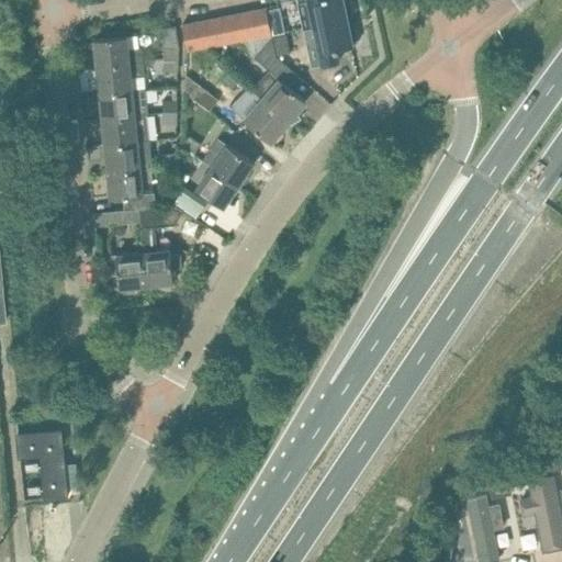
[(298,0),(299,2),(303,23),(304,30),(347,21),(345,11),(351,7),(349,0),(298,0)]
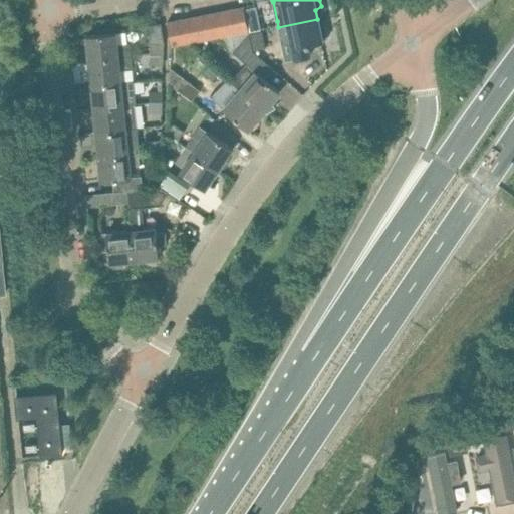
[(243,6),(231,9),(236,32),(237,36),(249,34),(248,30),(243,6)]
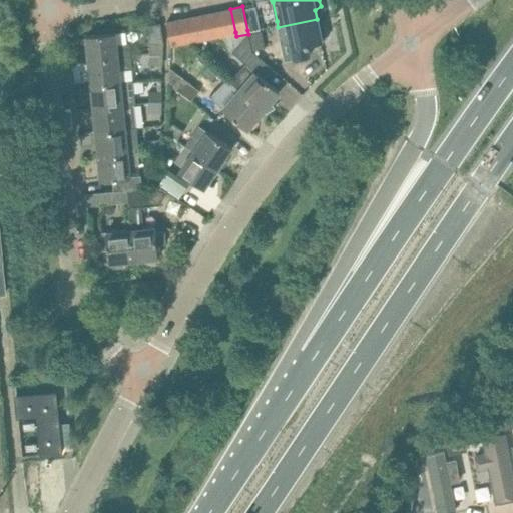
[(230,9),(217,11),(222,35),(235,32),(230,9)]
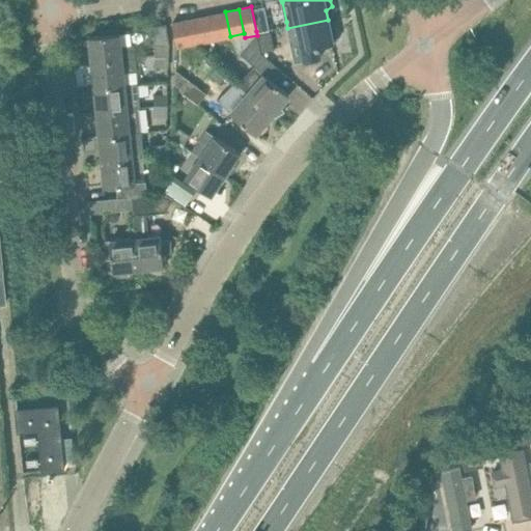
[(217,39),(230,36),(225,11),(213,15),(217,39)]
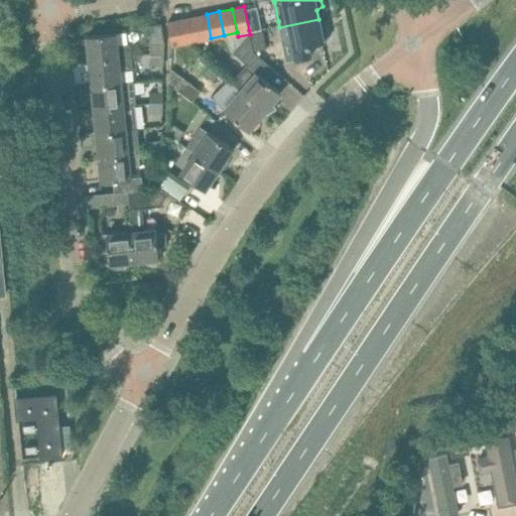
[(198,40),(211,38),(207,14),(194,17),(198,40)]
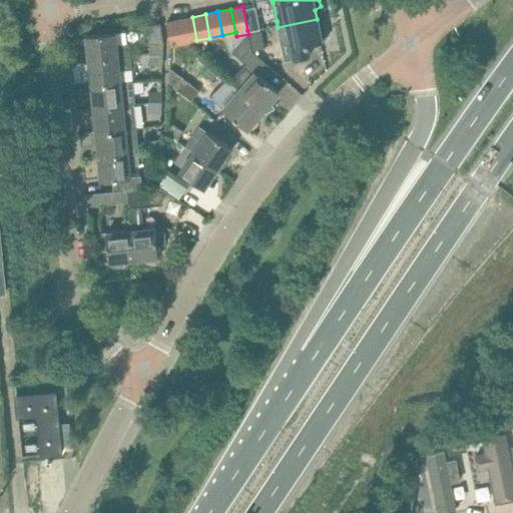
[(183,43),(196,40),(192,17),(179,19),(183,43)]
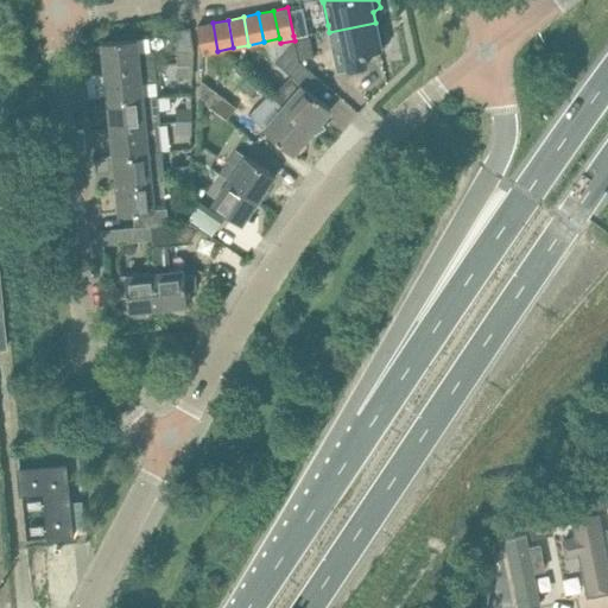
[(203,55),(217,51),(213,23),(197,26),(203,55)]
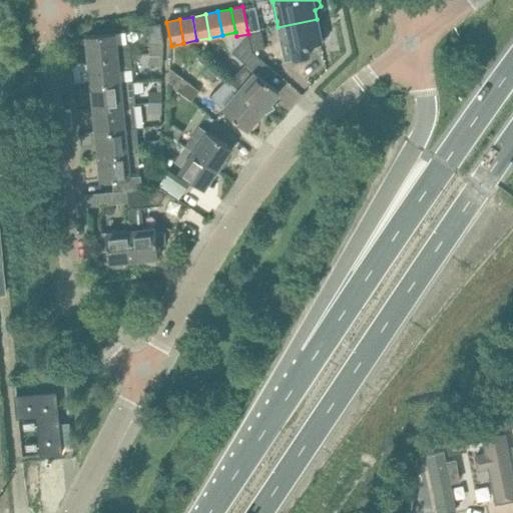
[(317,19),(278,27),(285,61),(295,59),(310,55),(308,46),(309,46),(309,44),(322,42),(322,40),(327,37),(325,27),(319,27),(317,19)]
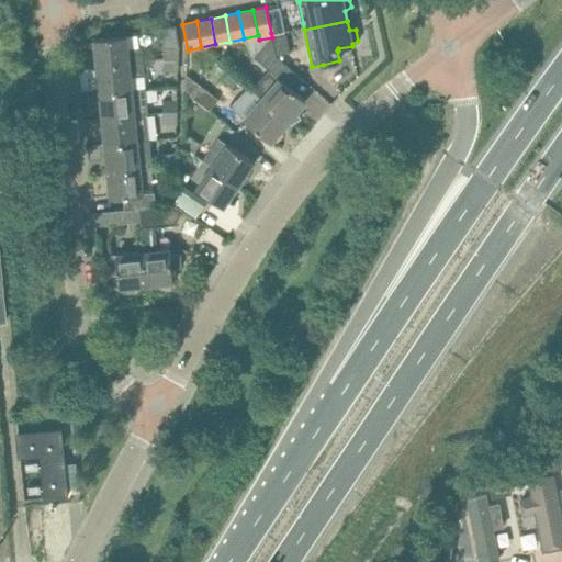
[(160,29),(163,47),(164,47),(164,59),(179,57),(180,47),(175,25),(160,29)]
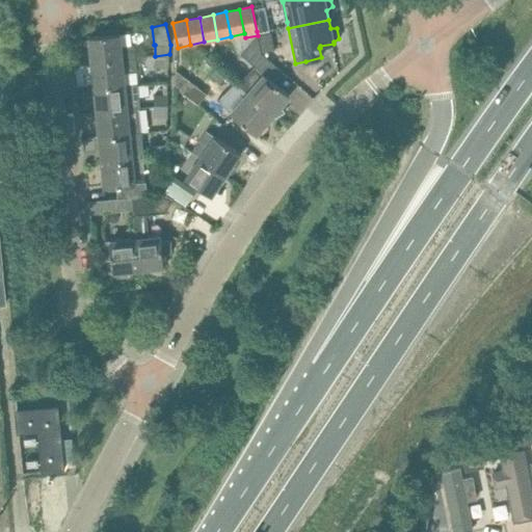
[(272,32),(258,35),(261,52),(276,49),(272,32)]
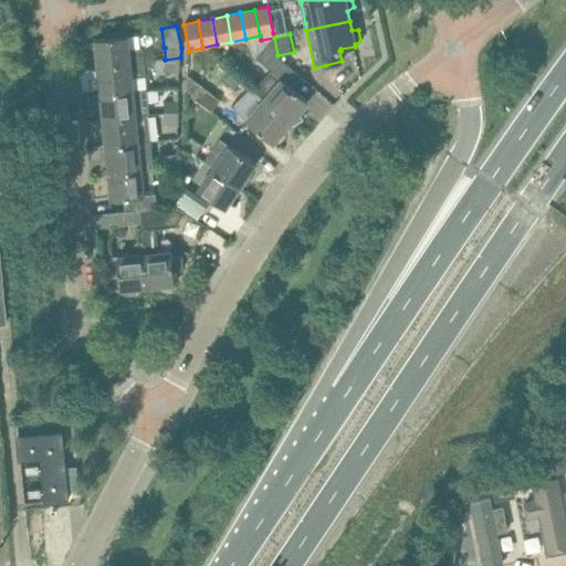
[(95,39),(97,66),(144,62),(143,46),(127,49),(126,35),(95,39)]
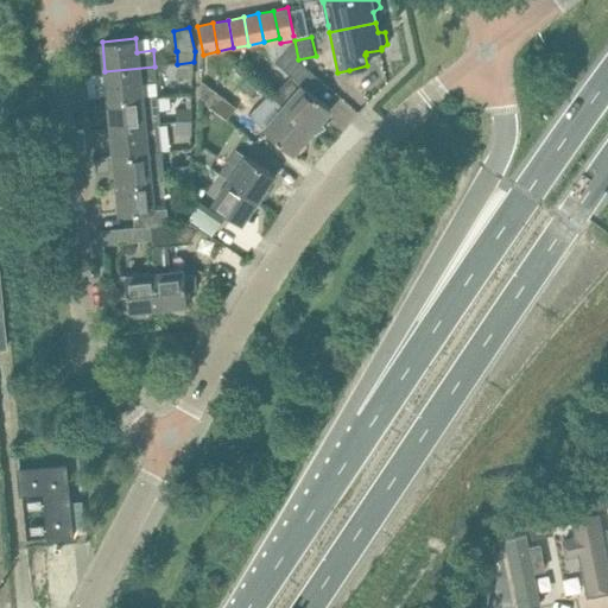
[(272,95),(271,96),(311,131),(311,130),(316,133),(323,128),(323,130),(325,127),(321,120),(330,108),(318,97),(312,93),(303,84),(299,82),(310,69),(306,67),(298,59),(295,40),(280,43),(282,51),(273,62),(291,74),(272,95)]
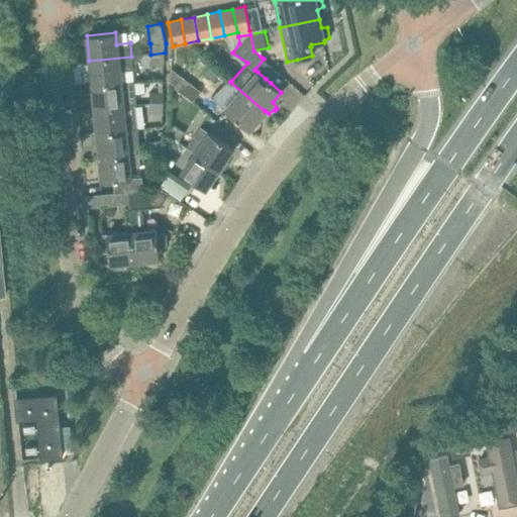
[(150,55),(149,65),(165,66),(165,53),(150,55)]
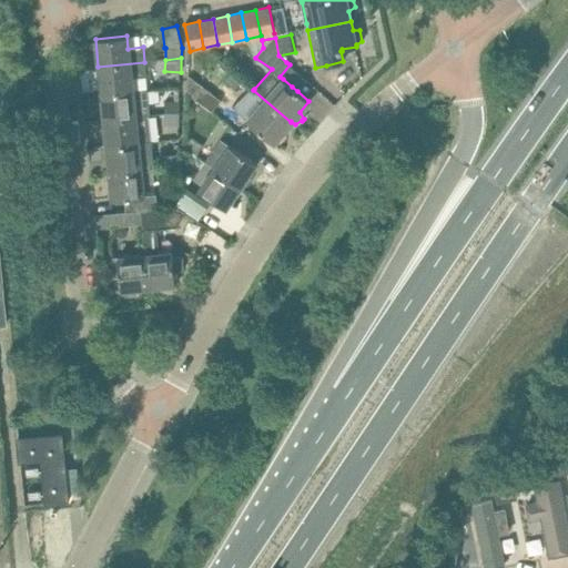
[(148,88),(148,87),(132,89),(131,78),(146,75),(144,62),(98,67),(101,93),(148,88)]
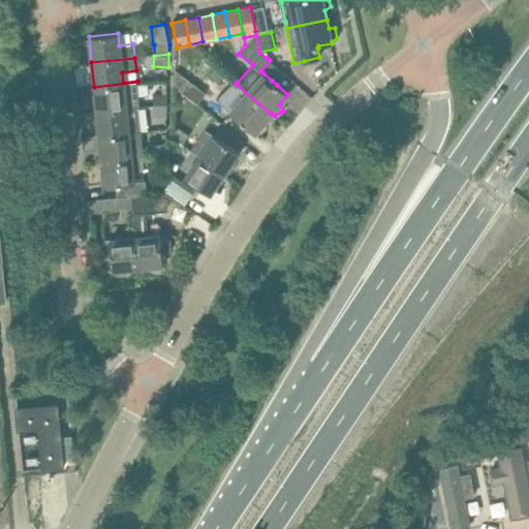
[(215,66),(209,74),(218,83),(225,74),(215,66)]
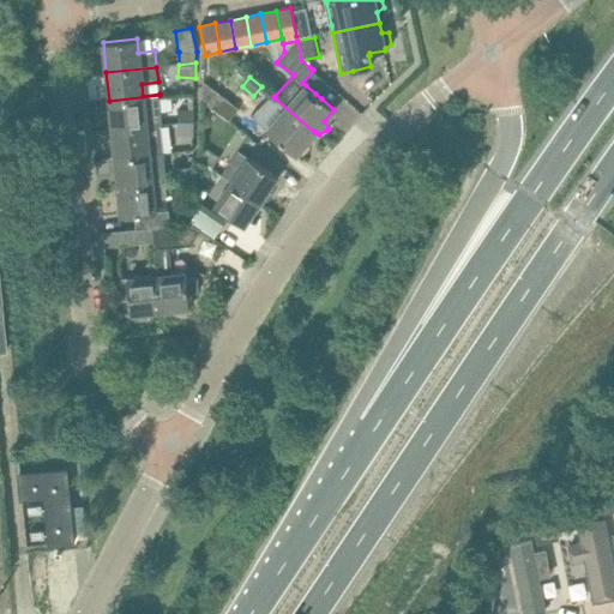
[(239,108),(204,80),(203,100),(229,120),(239,108)]
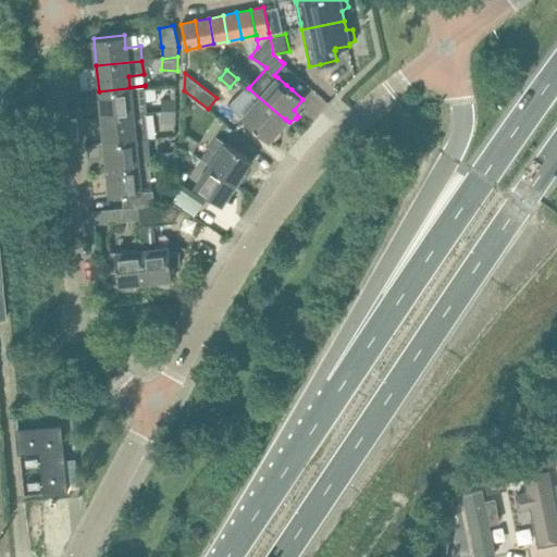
[(145,86),(99,91),(101,116),(146,112),(147,112),(145,86)]
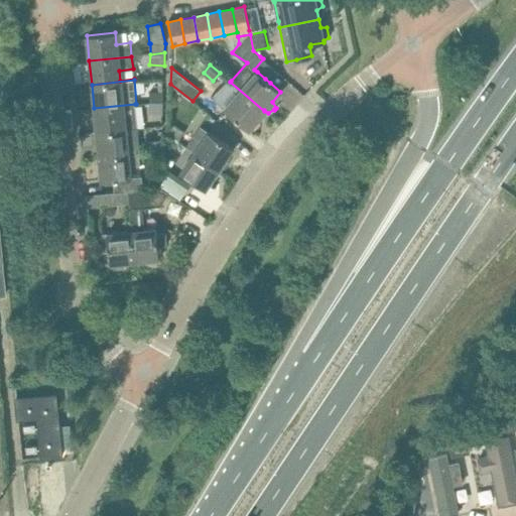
[(224,90),(215,100),(226,109),(225,110),(233,116),(248,129),(264,111),(230,82),(224,90)]
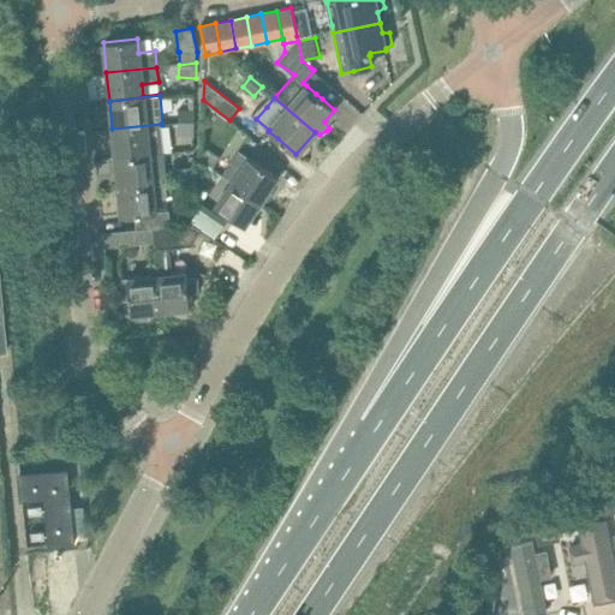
[(178,109),(178,123),(193,123),(193,109),(178,109)]
